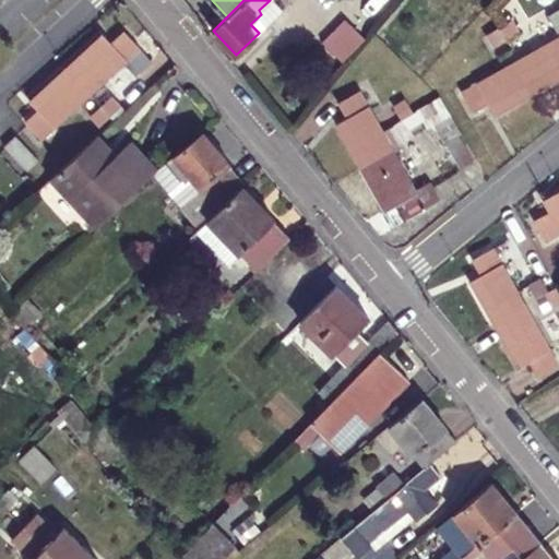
[(250,24),(259,33),(286,9),(278,0),(270,0),(259,10),(261,14),(250,24)]
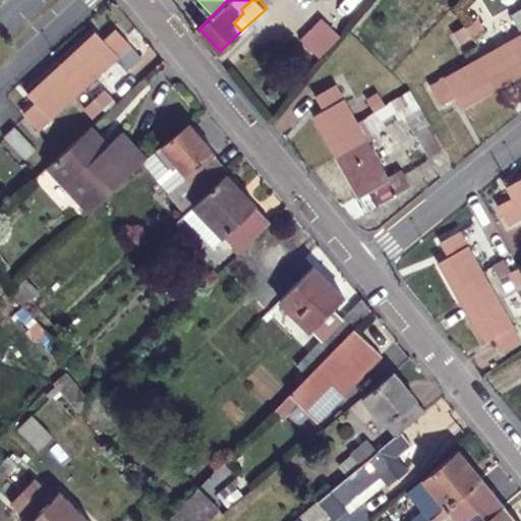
[(467,23),(473,35),(494,24),(486,12),(467,23)]
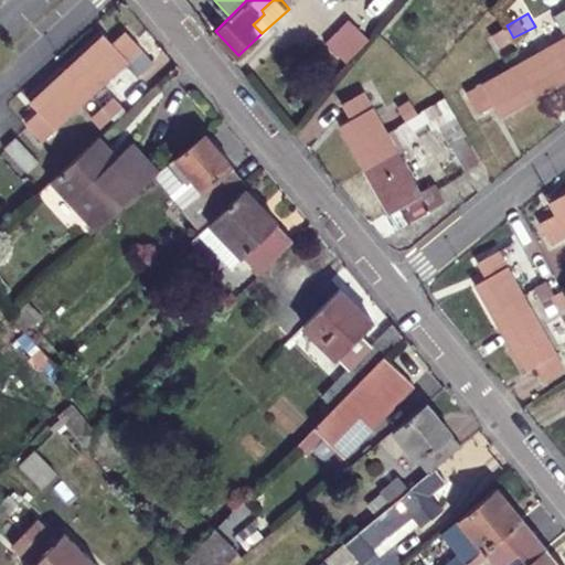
[(320,46),(338,67),(362,44),(344,22),(320,46)]
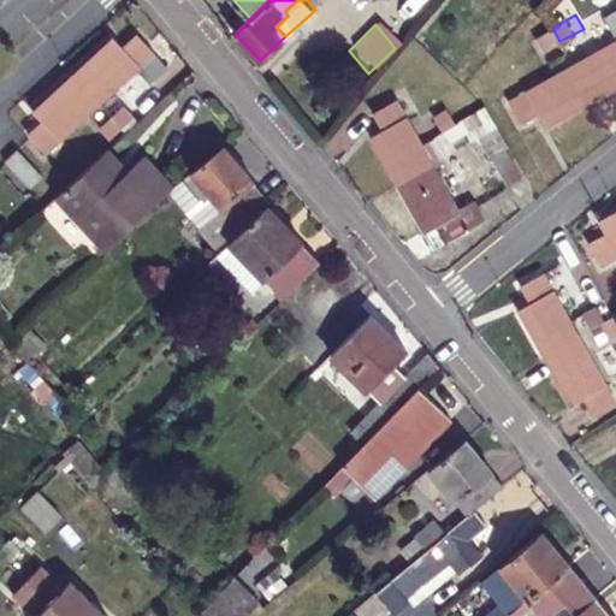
[(112,35),(73,71),(102,101),(137,69),(154,86),(172,69),(137,31),(123,46),(112,35)]
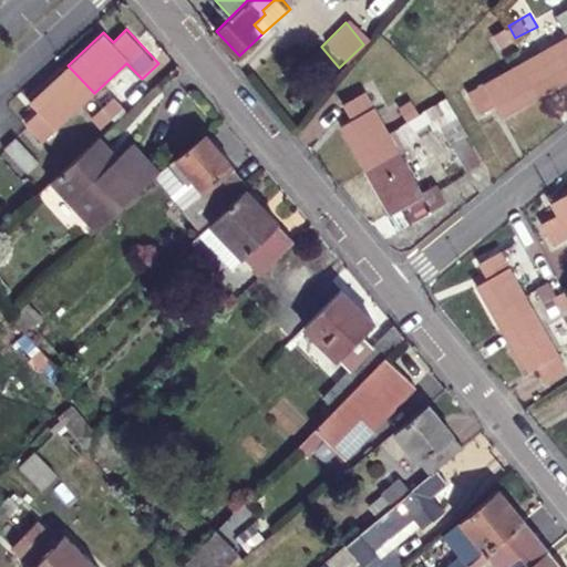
[(566,33),(526,57),(547,93),(566,81),(566,33)]
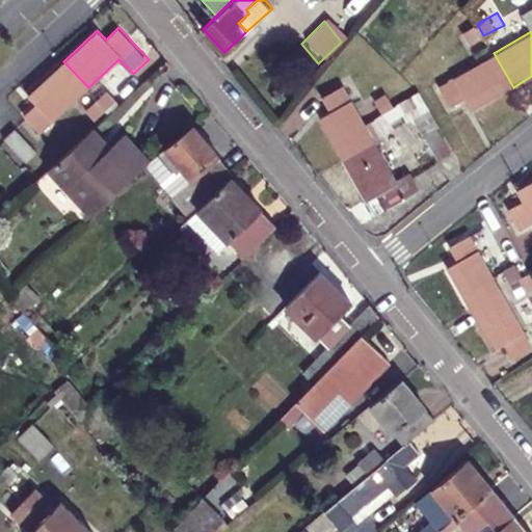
[(473,110),(513,87),(494,53),(477,62),(439,84),(450,104),(464,97),(473,110)]
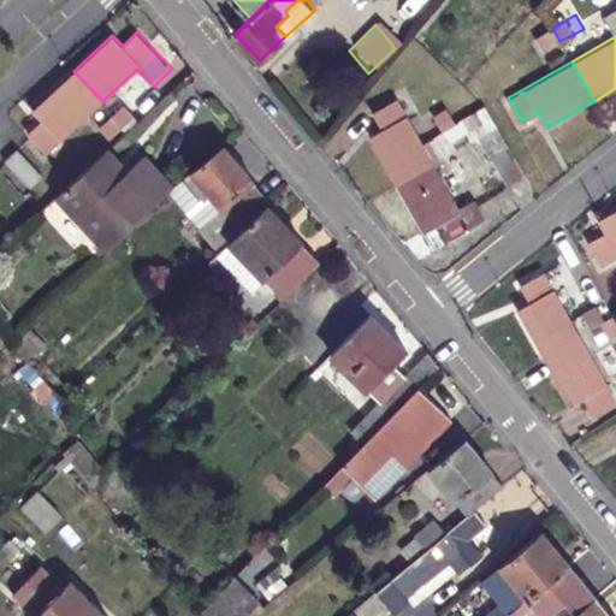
[(102,101),(73,71),(34,108),(45,120),(30,134),(48,153),(102,101)]
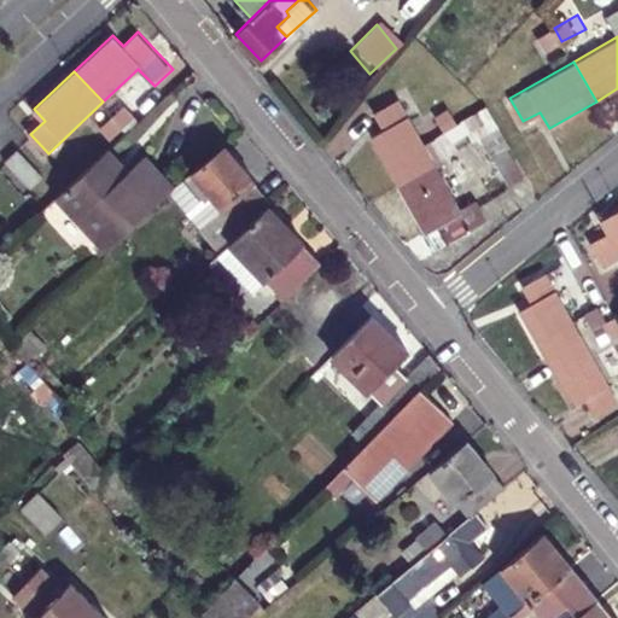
[(417,108),(431,132),(444,123),(429,99),(417,108)]
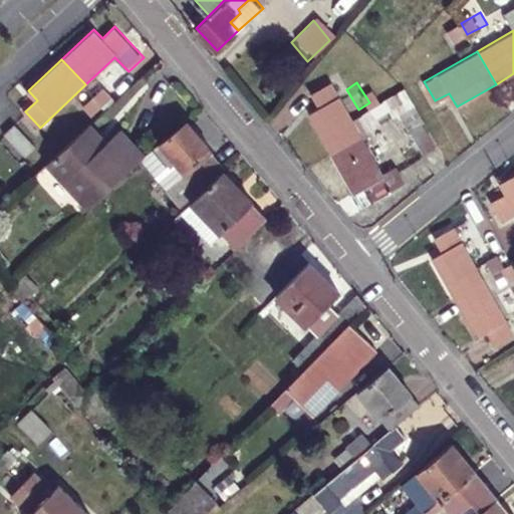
[(303,115),(327,154),(344,143),(335,127),(347,120),(324,83),(306,95),(314,108),(303,115)]
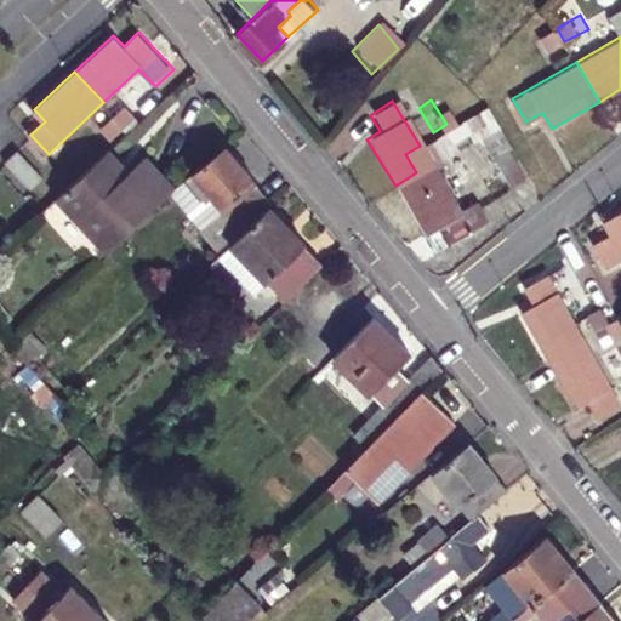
[(405,154),(416,172),(431,164),(420,146),(405,154)]
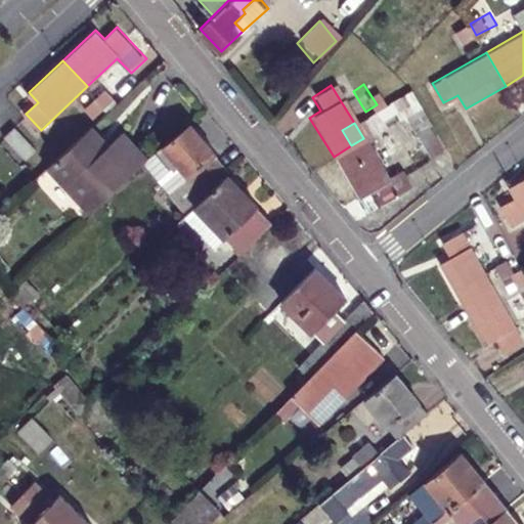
[(397,142),(385,123),(374,131),(386,150),(397,142)]
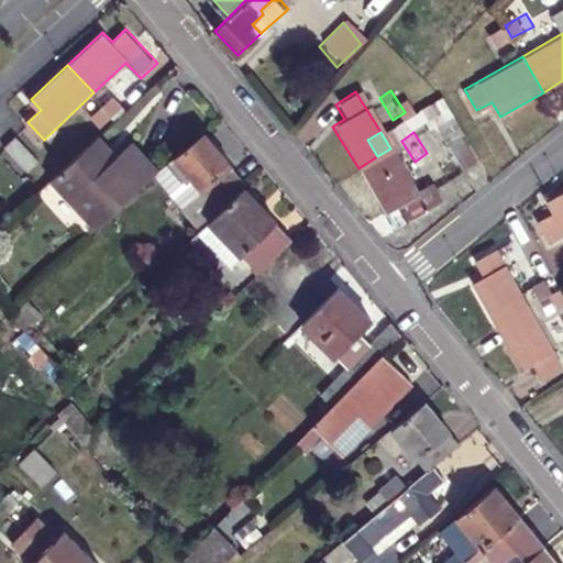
[(203,228),(241,191),(195,140),(170,162),(190,183),(195,178),(213,199),(195,218),(203,228)]
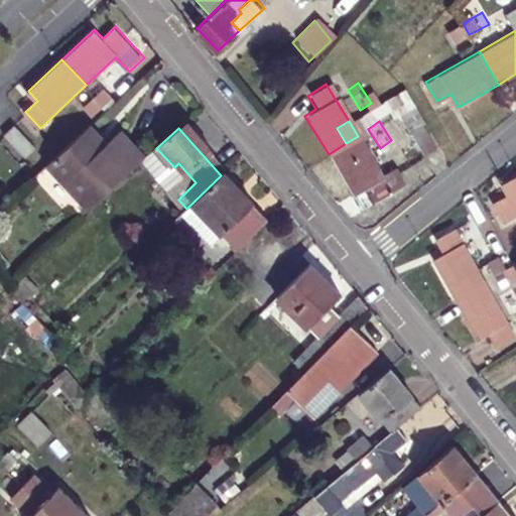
[(99,151),(84,134),(75,143),(90,160),(99,151)]
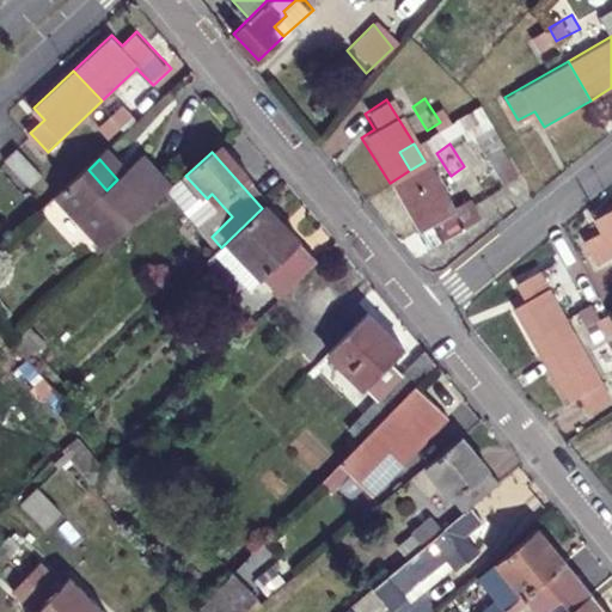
[(464,225),(424,161),(410,170),(390,183),(420,231),(433,221),(442,238),(464,225)]
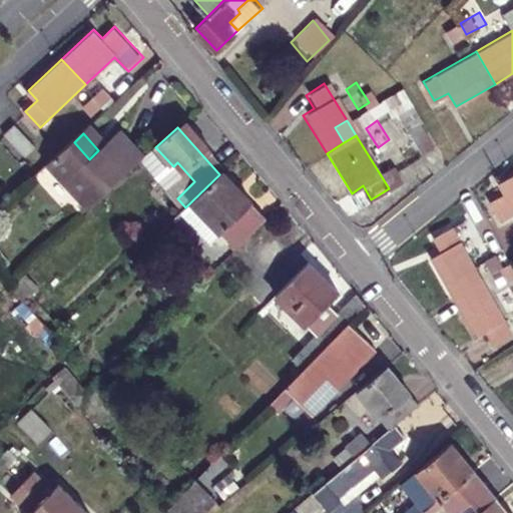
[(89,159),(74,142),(42,173),(82,215),(136,164),(111,137),(98,150),(89,159)]
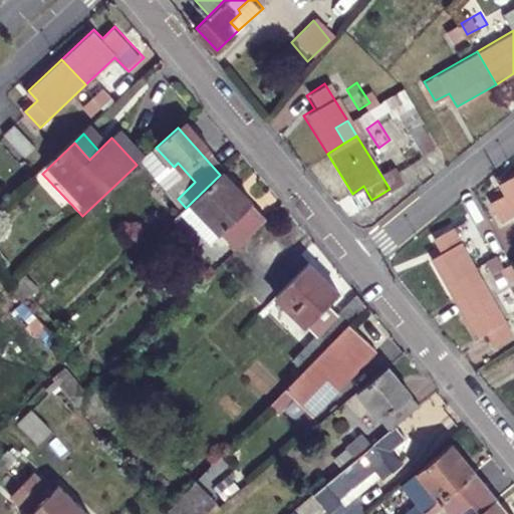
[(189,206),(234,253),(261,226),(246,210),(248,207),(220,175),(186,208),(187,209),(189,206)]
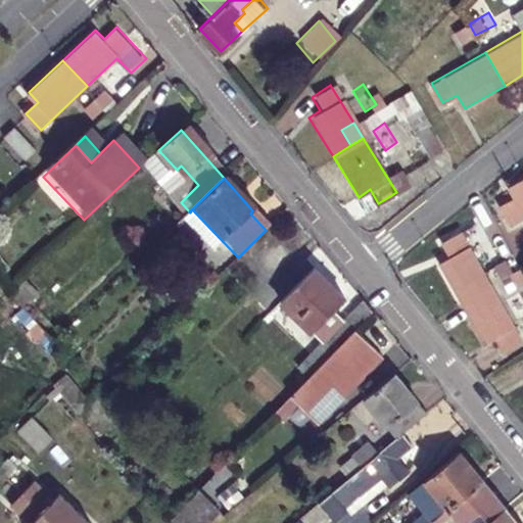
[(511,227),(522,219),(522,179),(508,188),(514,198),(501,205),(511,227)]
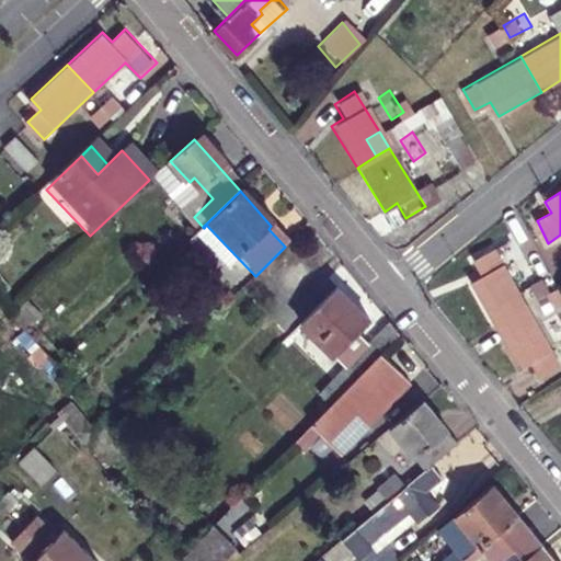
[(530,304),(522,286),(499,243),(477,255),(485,271),(472,277),(496,323),(530,304)]
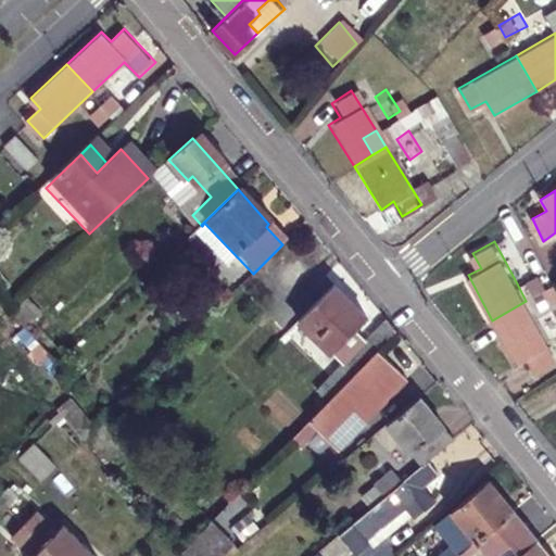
[(526,301),(492,320),(517,366),(530,358),(538,374),(555,363),(555,341),(550,345),(533,316),(555,303),(555,285),(539,295),(529,277),(517,283),(526,301)]
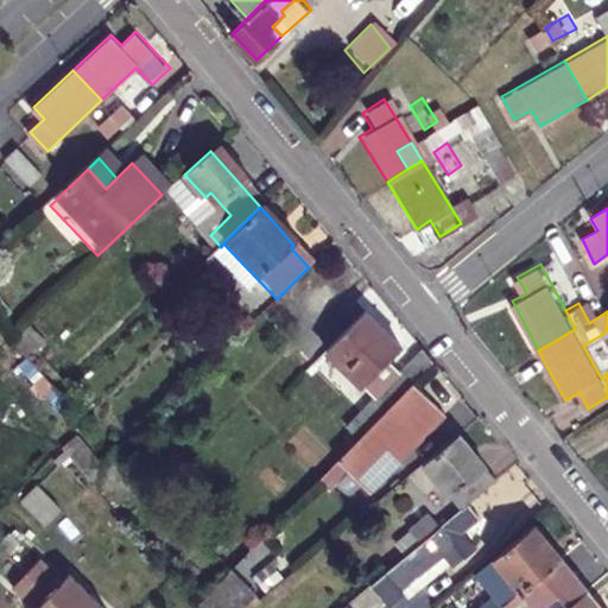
[(434,361),(423,348),(403,369),(392,358),(403,346),(368,310),(330,350),(378,398),(349,428),(360,439),(415,382),(434,361)]
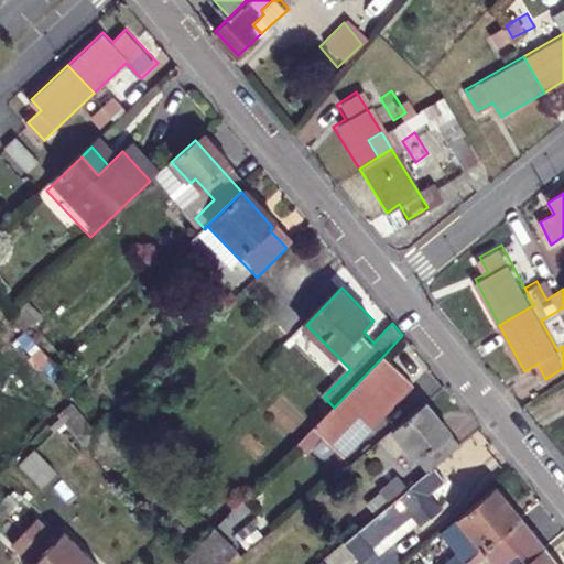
[(384,355),(334,408),(320,422),(297,445),(307,454),(324,436),(344,456),(413,382),(384,355)]
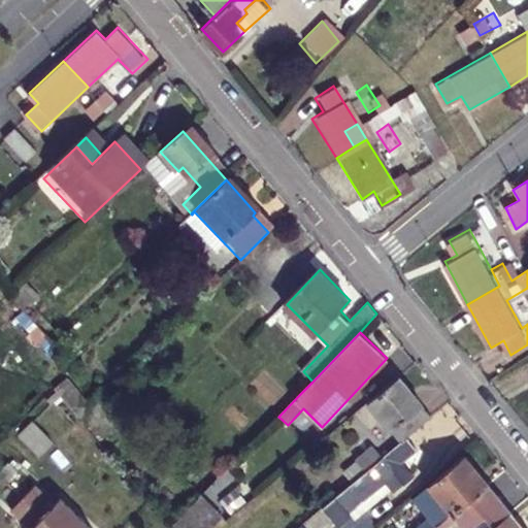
[(67,374),(53,388),(79,420),(94,405),(67,374)]
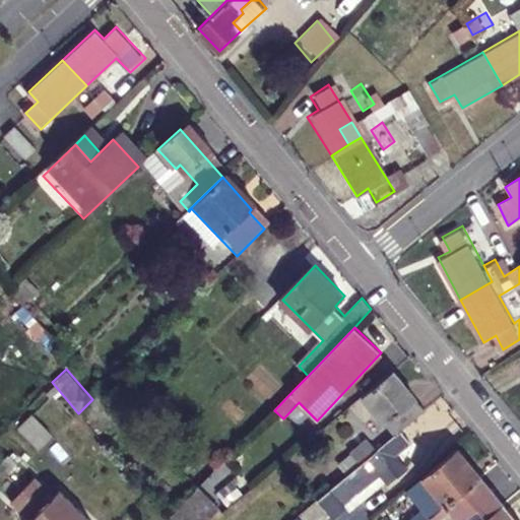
[(393,371),(363,396),(395,436),(401,431),(426,410),(393,371)]
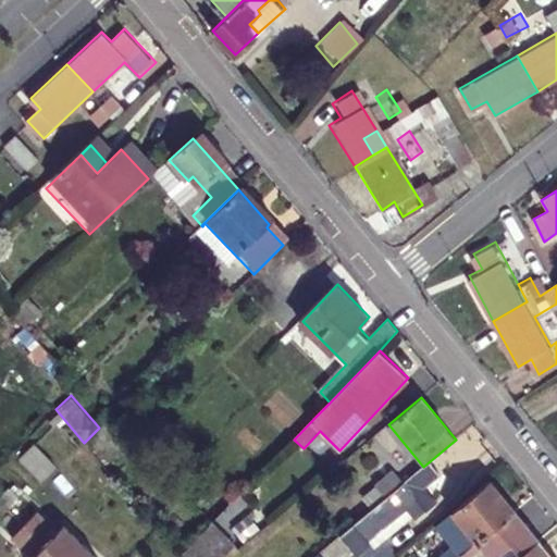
[(385,498),(338,537),(355,556),(357,556),(370,547),(366,543),(405,510),(413,521),(425,510),(428,512),(436,505),(423,490),(440,475),(430,461),(423,467),(404,483),(385,498)]
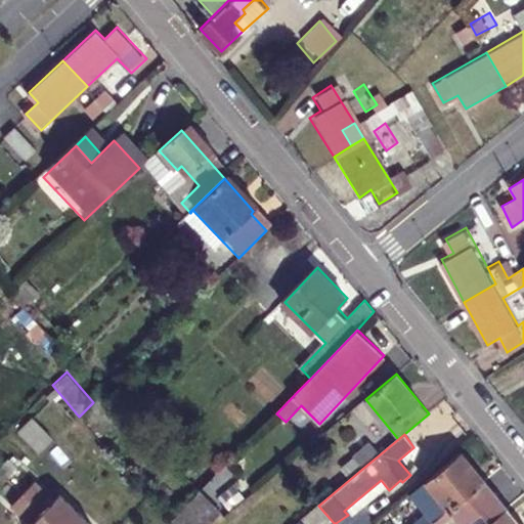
[(362,469),(380,454),(369,443),(353,457),(362,469)]
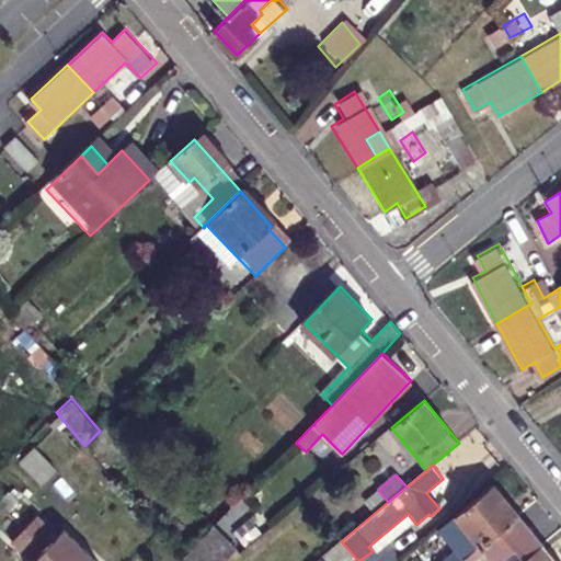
[(494,484),(444,526),(460,546),(442,560),(461,560),(462,560),(519,513),(494,484)]
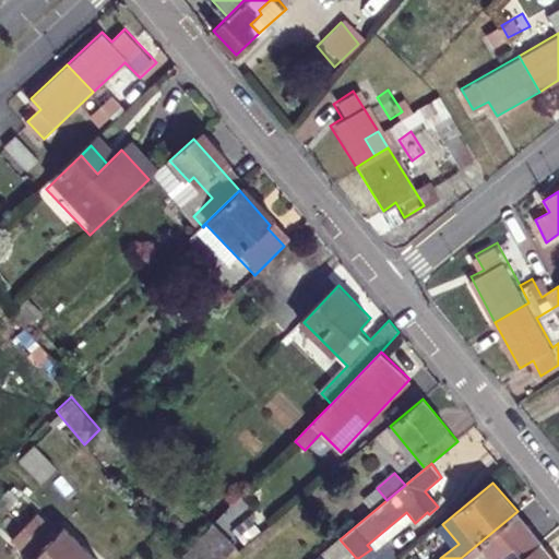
[(9,491),(0,499),(0,503),(8,511),(18,501),(9,491)]
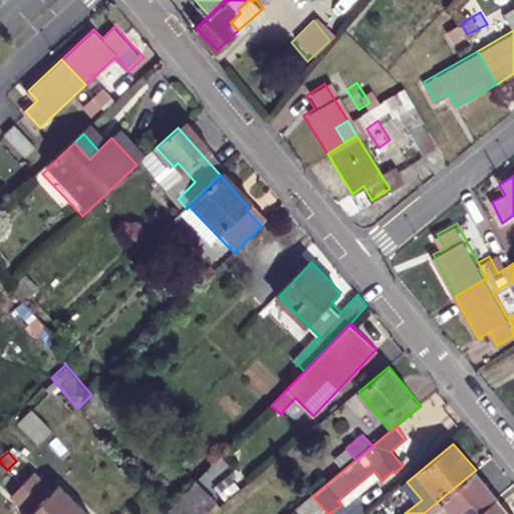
[(219,460),(166,513),(209,513),(220,505),(209,493),(229,471),(219,460)]
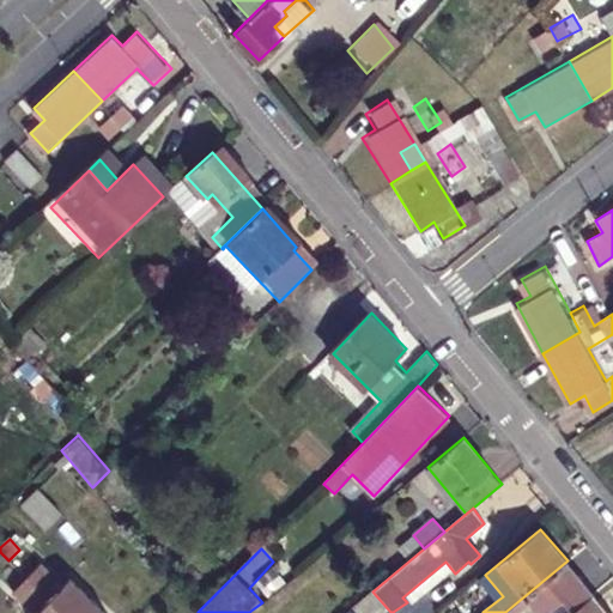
[(505,612),(526,612),(533,607),(538,612),(569,612),(594,592),(568,560),(505,612)]
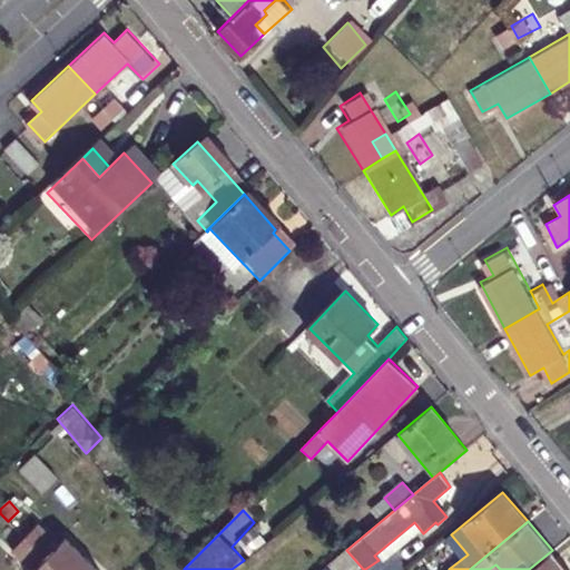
[(25,538),(56,569),(94,569),(64,540),(58,546),(37,524),(25,538)]
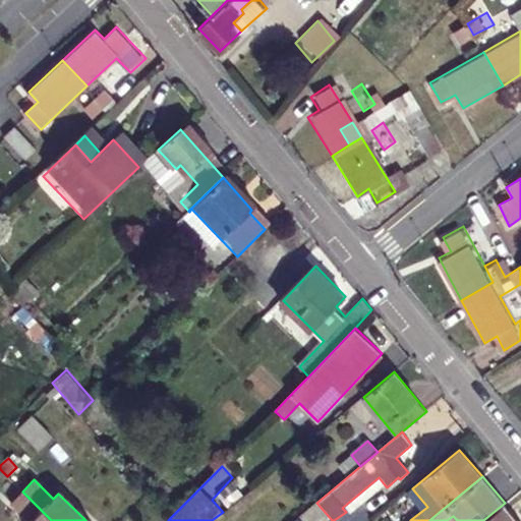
[(51,520),(22,491),(10,504),(27,520),(51,520)]
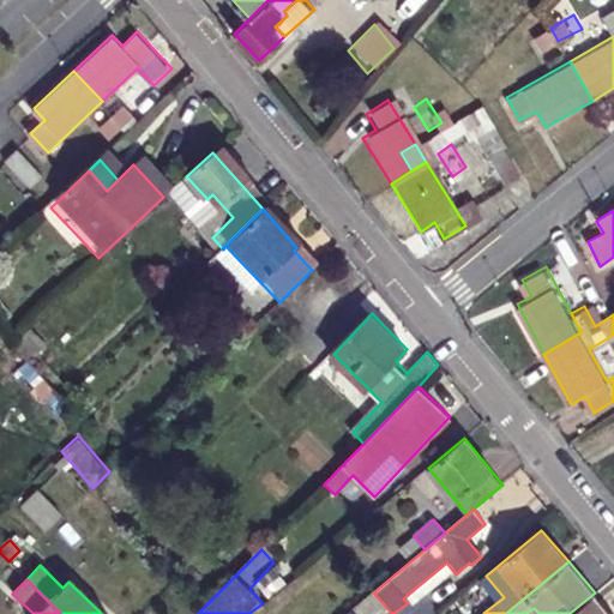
[(570,613),(613,613),(595,593),(570,613)]
